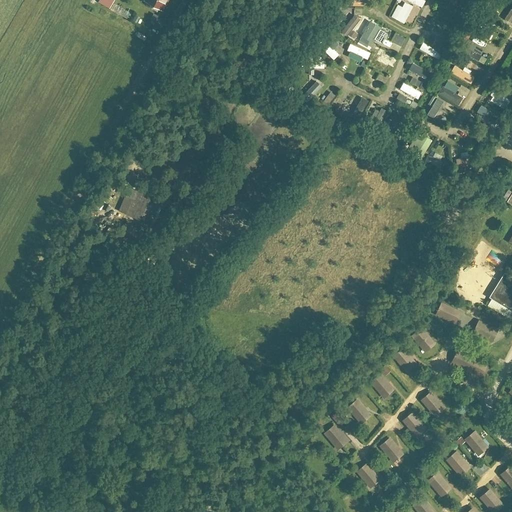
[(97,0),(95,4),(125,22),(132,11),(114,0),(113,0),(97,0)]
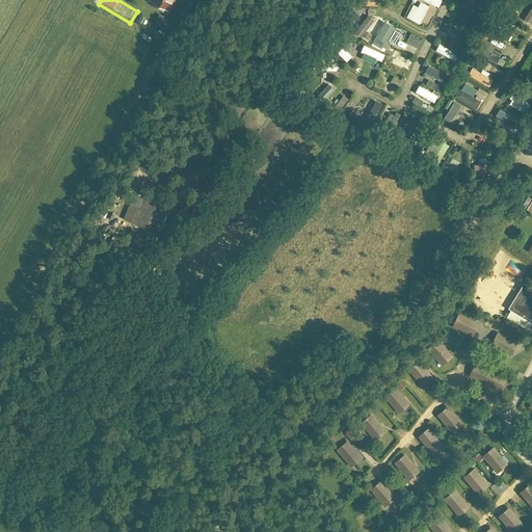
[(145,0),(144,3),(165,15),(173,0),(145,0)]
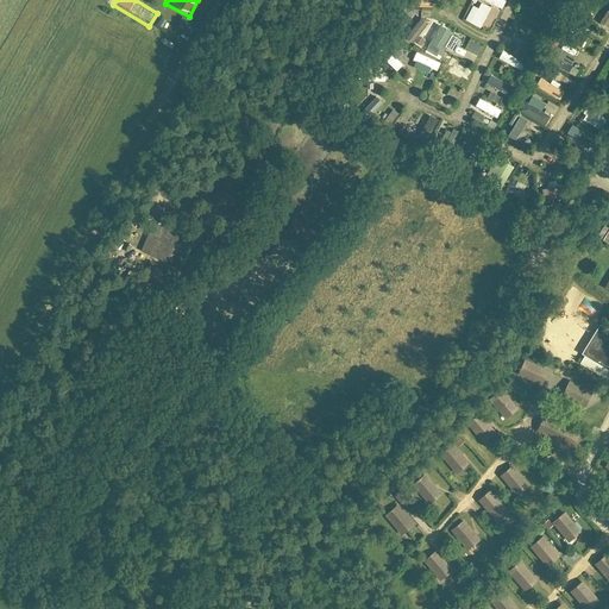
[(608,324),(601,319),(583,349),(608,364),(608,324)]
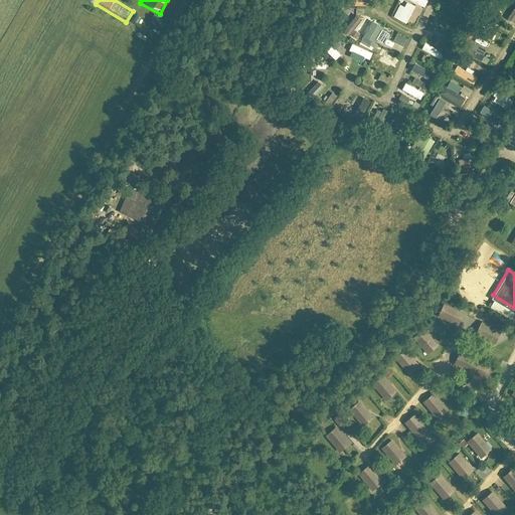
[(440,314),(458,323),(464,310),(446,302),(440,314)]
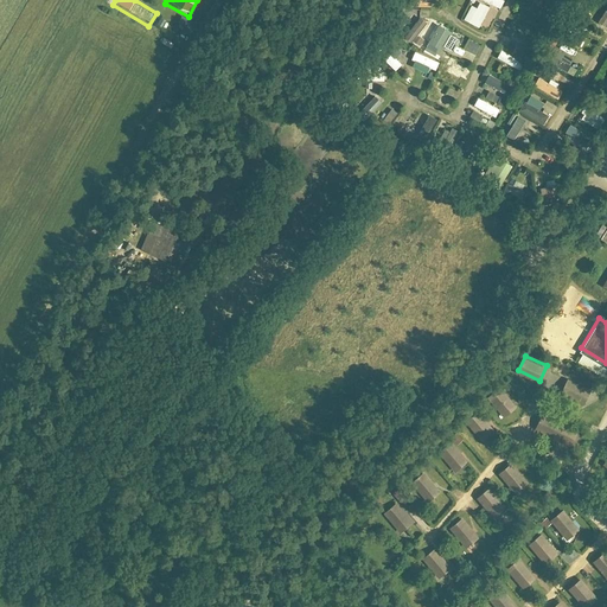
[(563,391),(585,402),(592,387),(569,377),(563,391)]
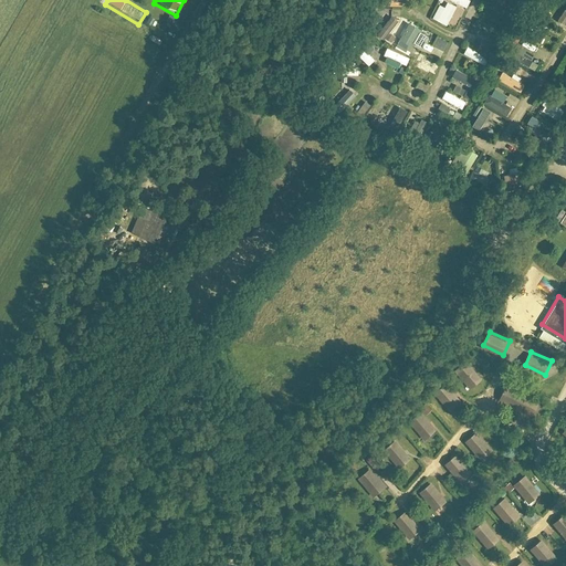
[(456,369),(470,386),(482,376),(468,359),(456,369)]
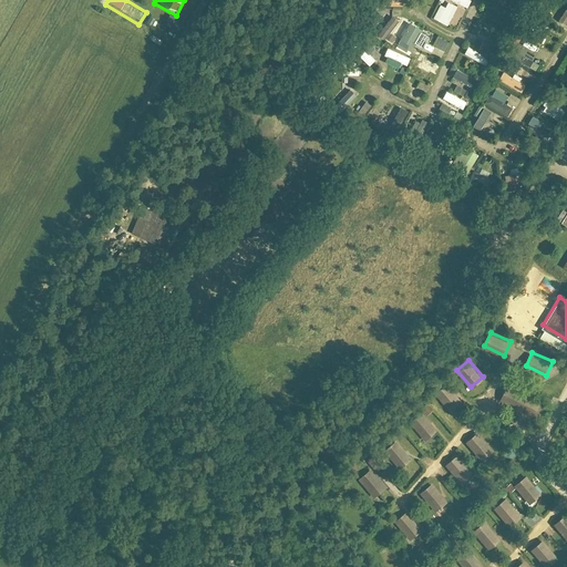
[(436,392),(450,409),(462,399),(447,382),(436,392)]
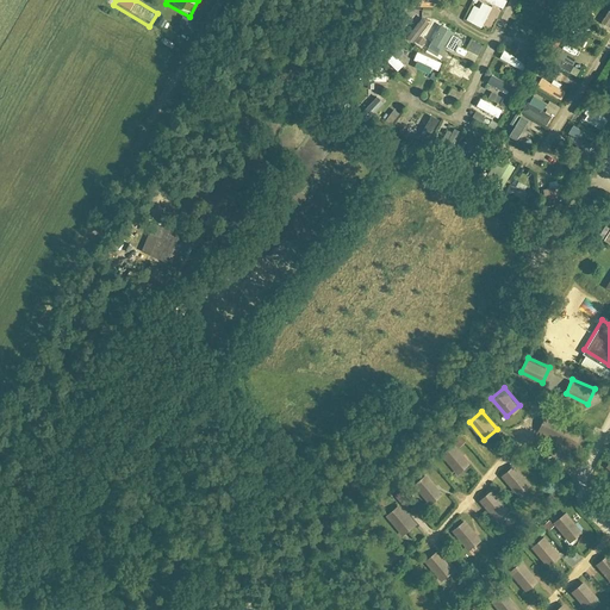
[(580,430),(547,415),(540,429),(573,446),(580,430)]
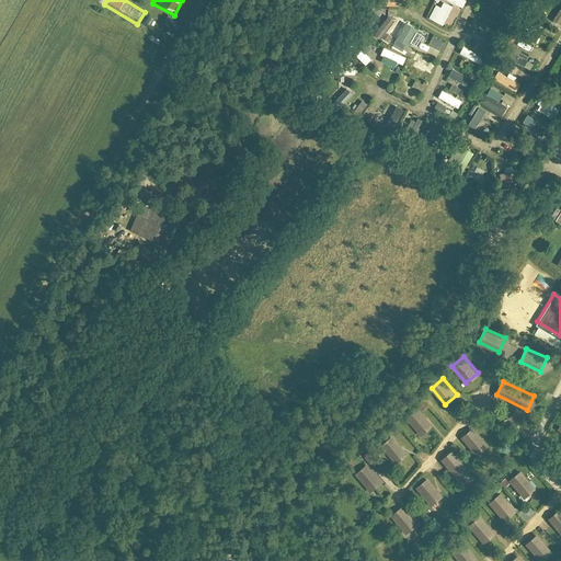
[(407,416),(420,433),(432,423),(418,407),(407,416)]
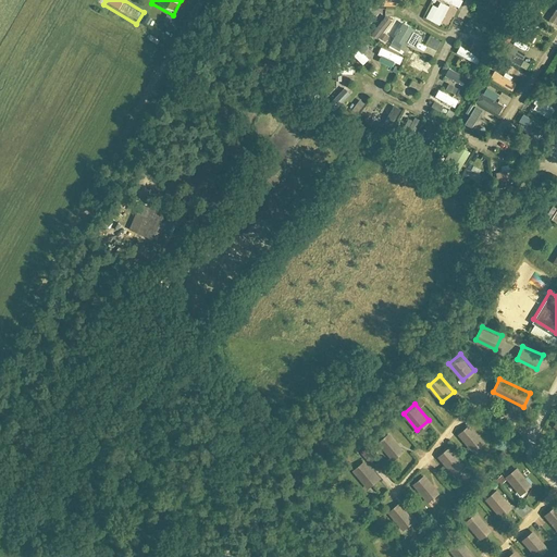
[(458,433),(472,449),(484,440),(470,423),(458,433)]
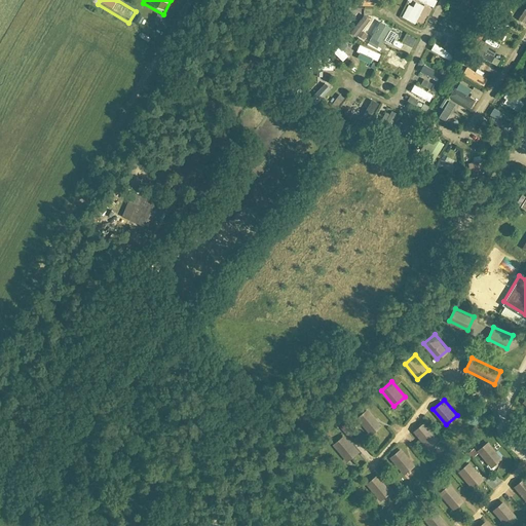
[(355,413),(369,428),(380,419),(367,404),(355,413)]
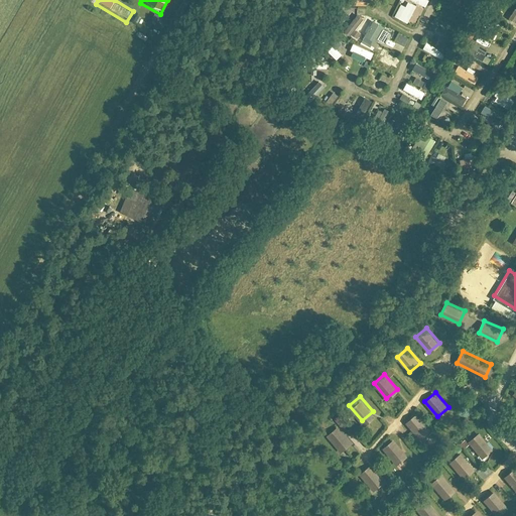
[(406,421),(419,436),(430,427),(417,412),(406,421)]
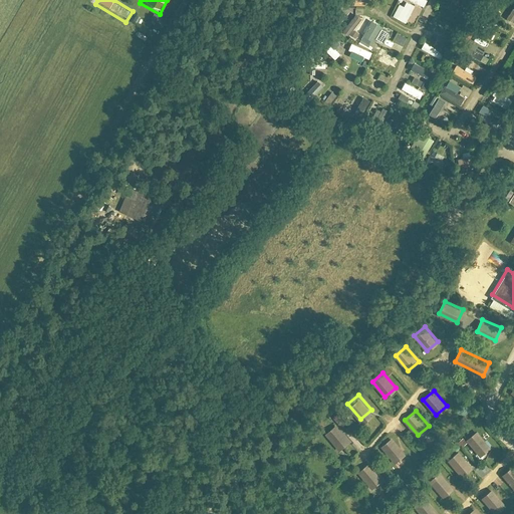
[(325,434),(338,449),(349,440),(336,425),(325,434)]
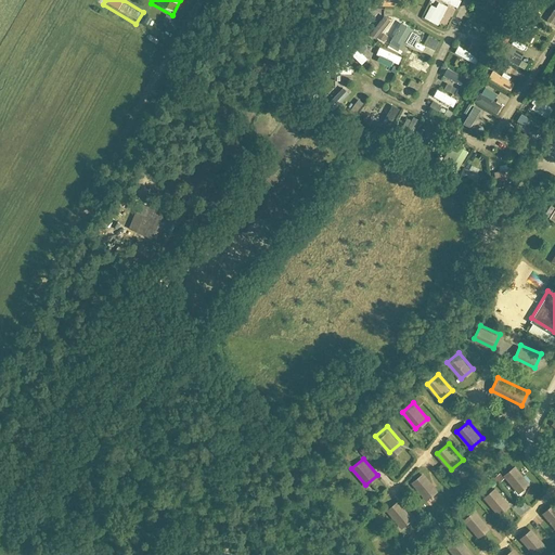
[(504,475),(518,491),(530,481),(516,465),(504,475)]
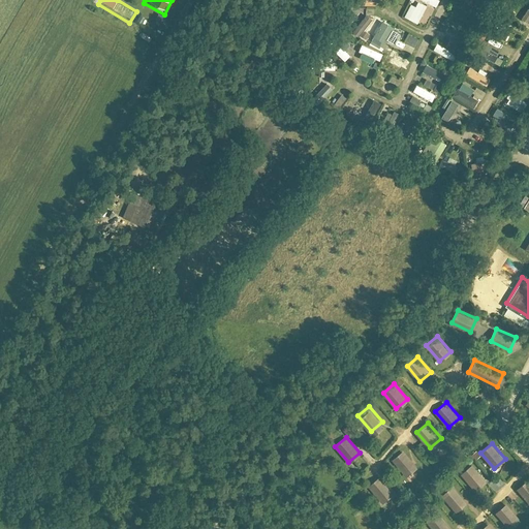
[(394,460),(407,475),(417,466),(404,450),(394,460)]
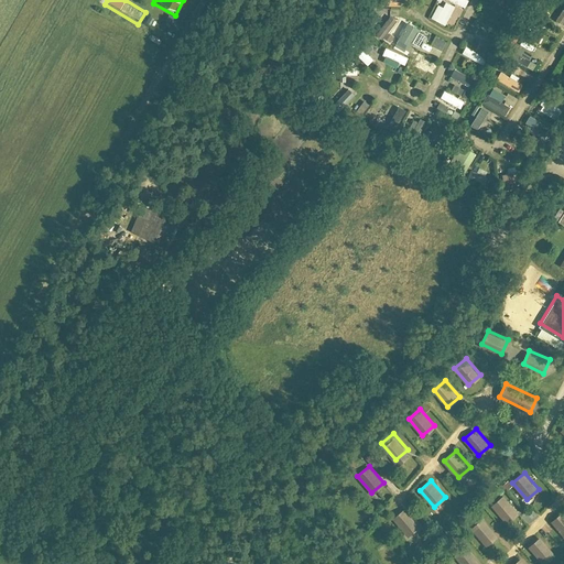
[(491,505),(506,521),(518,511),(503,495),(491,505)]
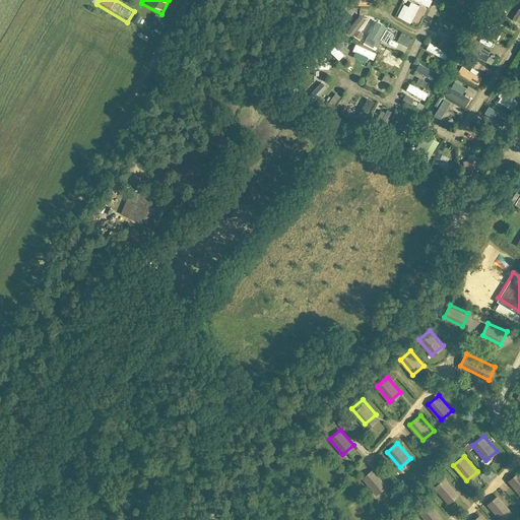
[(363,476),(376,492),(387,482),(374,467),(363,476)]
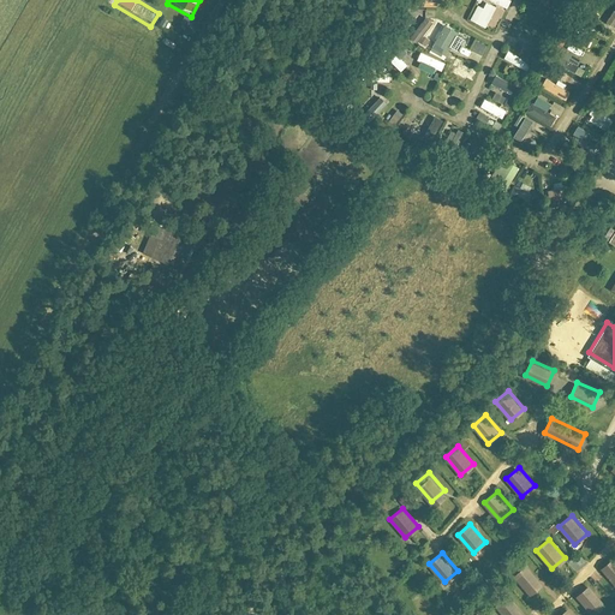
[(601,567),(614,583),(614,556),(601,567)]
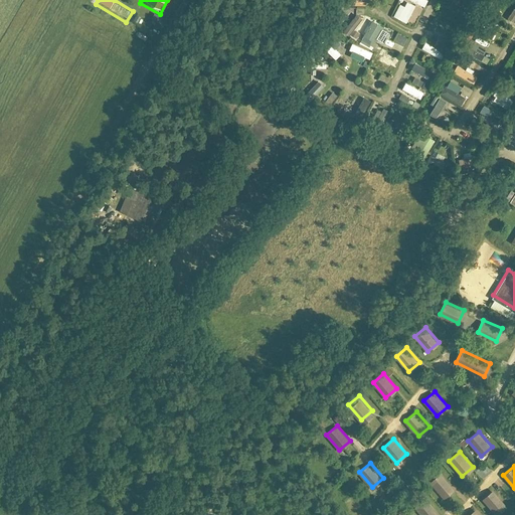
[(430,481),(443,496),(454,487),(441,472),(430,481)]
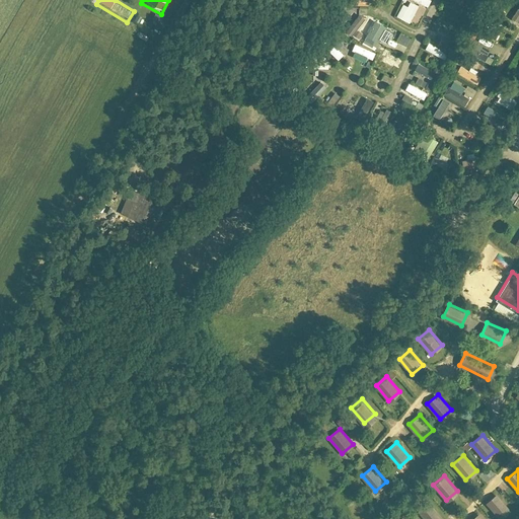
[(487,503),(500,518),(510,509),(497,494),(487,503)]
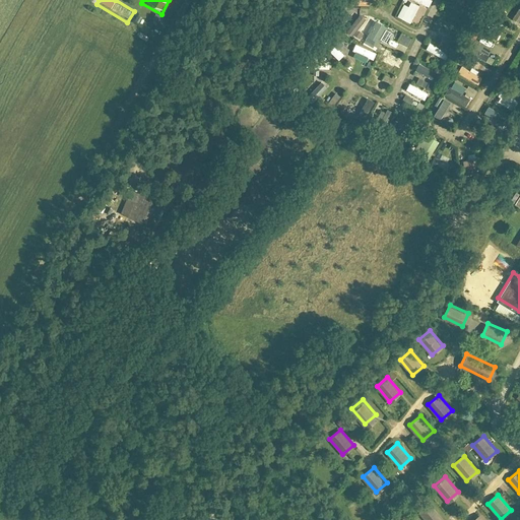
[(418,512),(426,519),(440,519),(443,518),(430,503),(418,512)]
